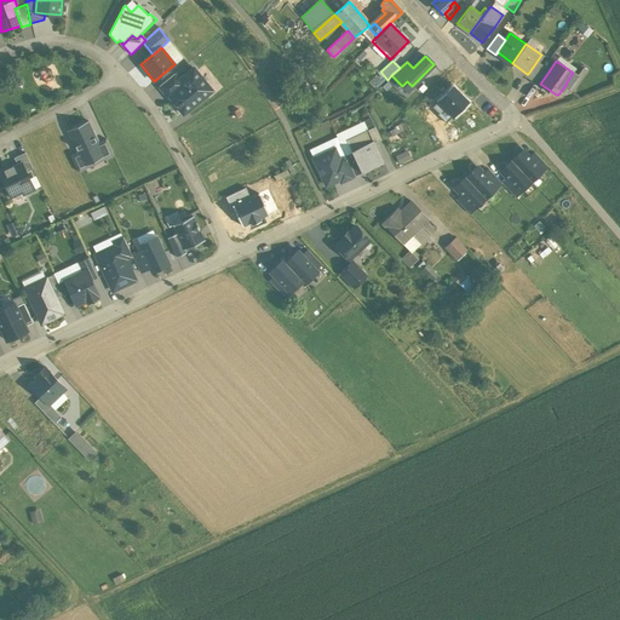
[(537,62),(528,74),(527,74),(526,76),(533,81),(534,80),(543,67),(537,62)]
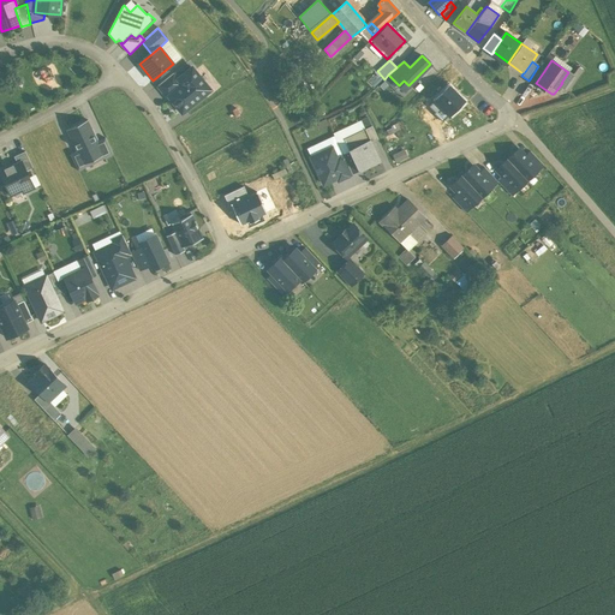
[(568,72),(561,83),(562,83),(569,88),(581,71),(573,65),(568,72)]
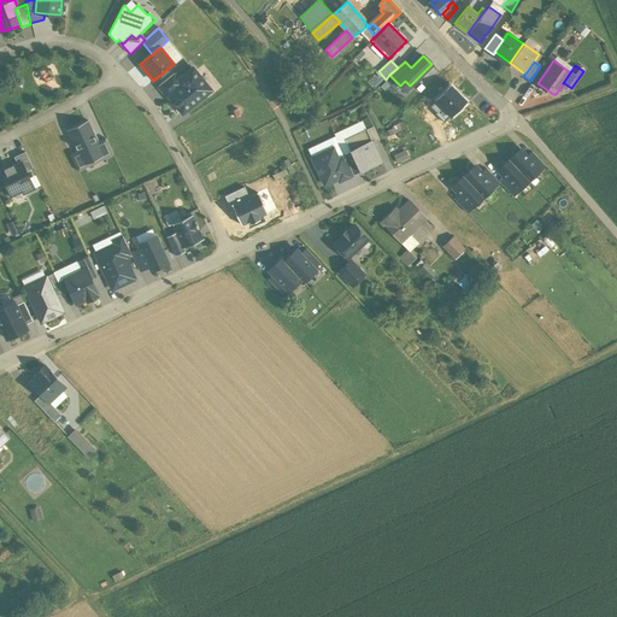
[(540,66),(532,80),(538,83),(546,71),(540,66)]
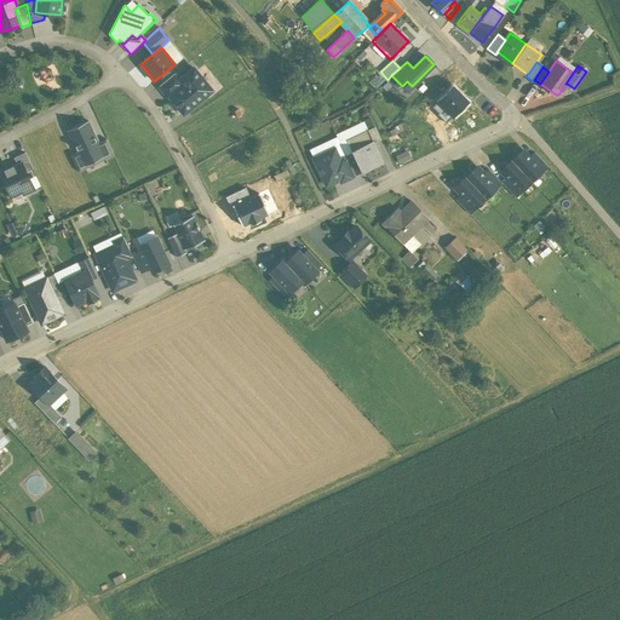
[(170,97),(184,114),(212,91),(194,69),(179,80),(184,85),(170,97)]
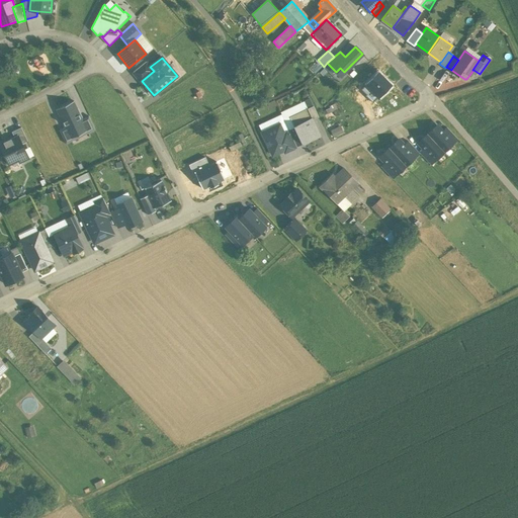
[(147,62),(133,73),(141,82),(142,81),(154,71),(150,67),(147,62)]
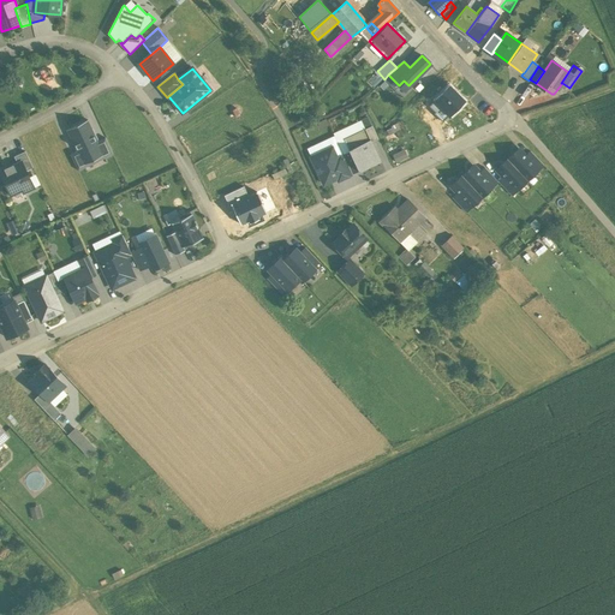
[(464,100),(448,85),(434,100),(451,115),(464,100)]
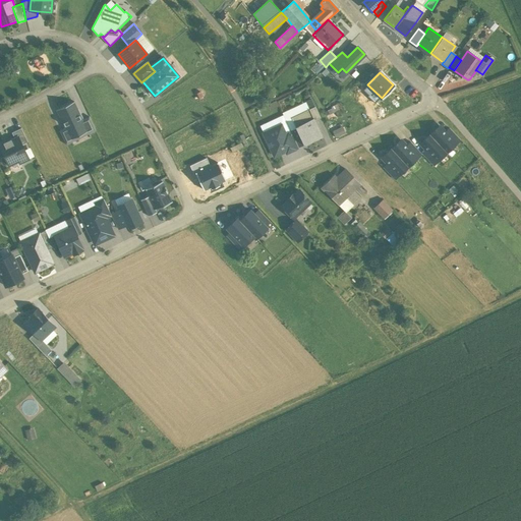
[(74,102),(56,110),(65,131),(69,140),(89,131),(82,120),(74,102)]
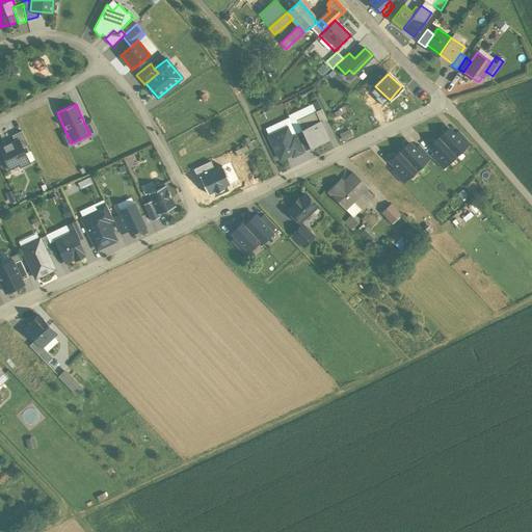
[(321,109),(315,111),(320,123),(321,123),(326,121),(321,109)]
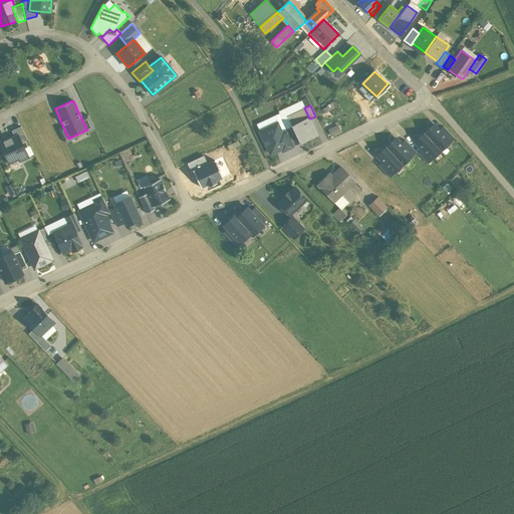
[(304,107),(287,116),(292,126),(300,144),(318,135),(310,118),(309,118),(304,107)]
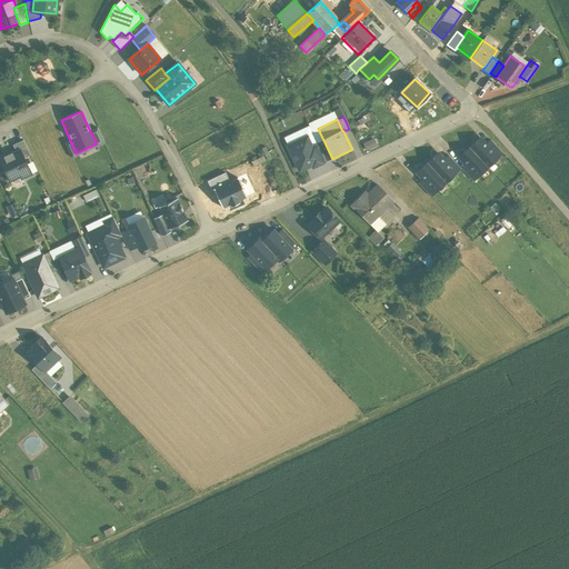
[(98,128),(90,131),(97,143),(98,146),(105,143),(98,128)]
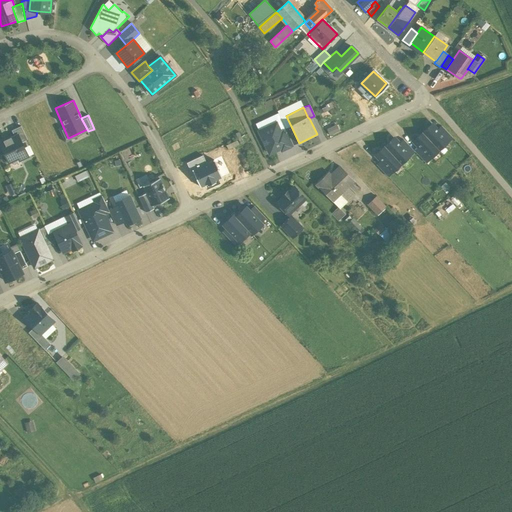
[(269,156),(293,145),(285,129),(282,131),(277,122),(258,131),(269,156)]
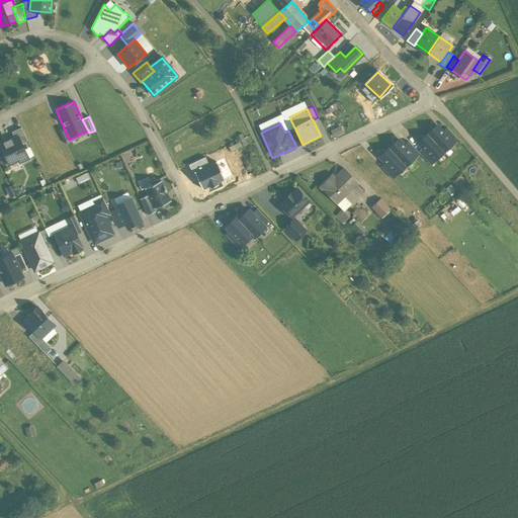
[(442,132),(437,125),(428,135),(444,152),(452,144),(442,133),(442,132)]
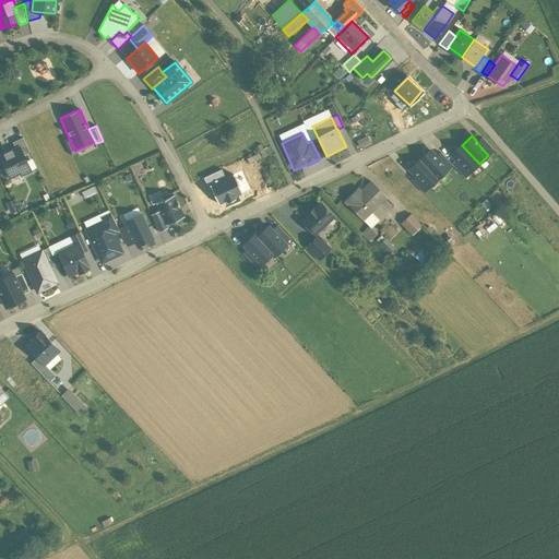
[(30,153),(23,138),(13,143),(16,149),(20,147),(23,155),(30,153)]
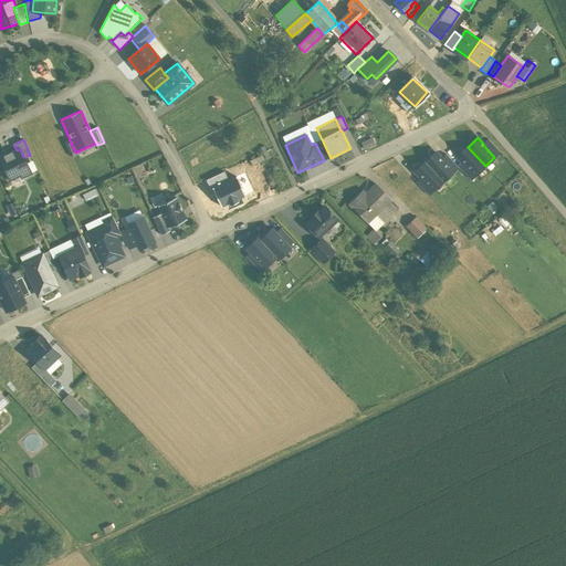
[(322,139),(315,143),(324,160),(329,158),(331,158),(322,139)]
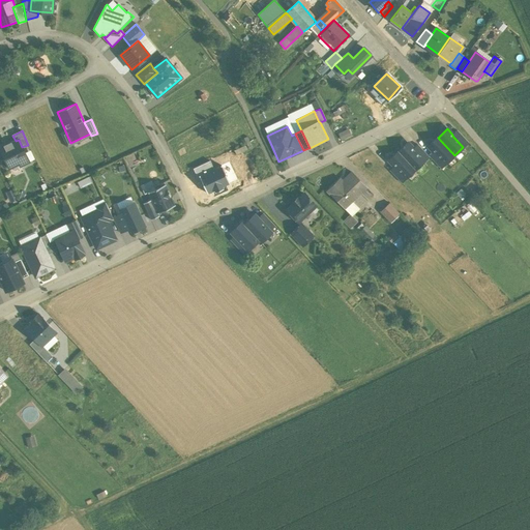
[(468,142),(458,130),(452,135),(452,136),(463,147),(468,142)]
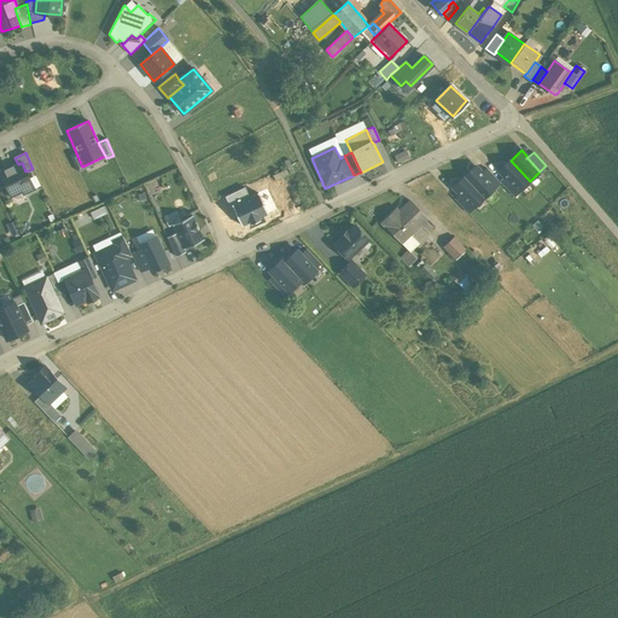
[(82,167),(77,156),(71,158),(79,173),(85,169),(82,167)]
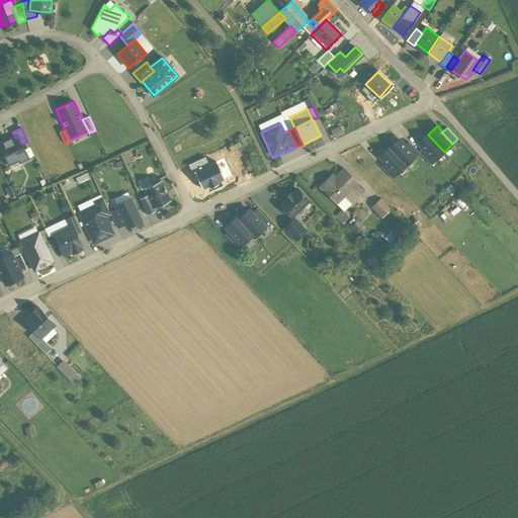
[(444,152),(428,135),(418,143),(424,149),(435,160),(444,152)]
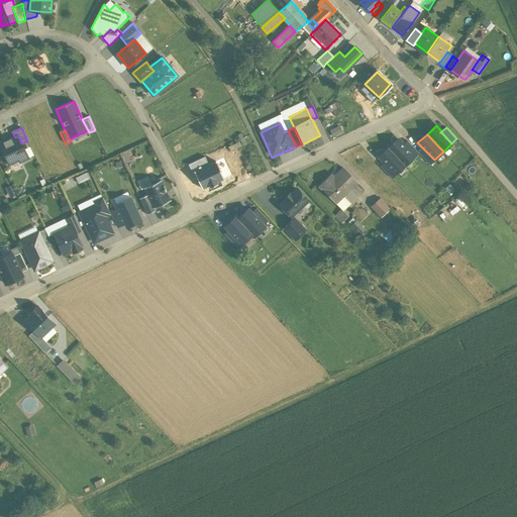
[(21,143),(18,136),(15,137),(0,144),(9,164),(19,160),(20,162),(28,158),(21,143)]
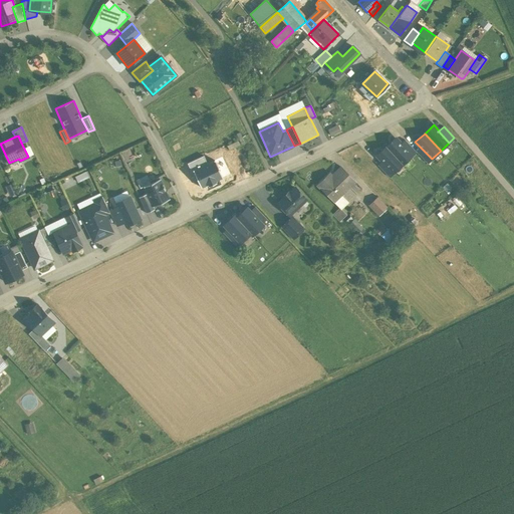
[(401,145),(396,139),(387,148),(403,165),(411,157),(401,145)]
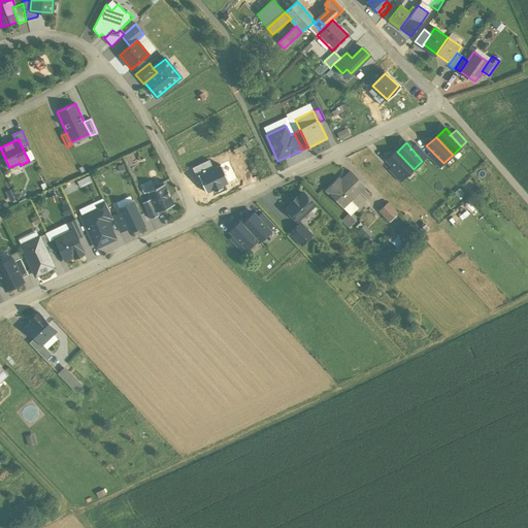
[(427,156),(417,144),(411,149),(422,161),(427,156)]
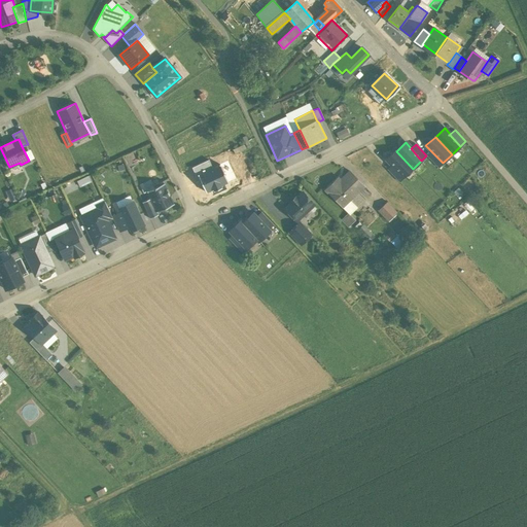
[(413,169),(396,151),(386,160),(392,166),(403,177),(413,169)]
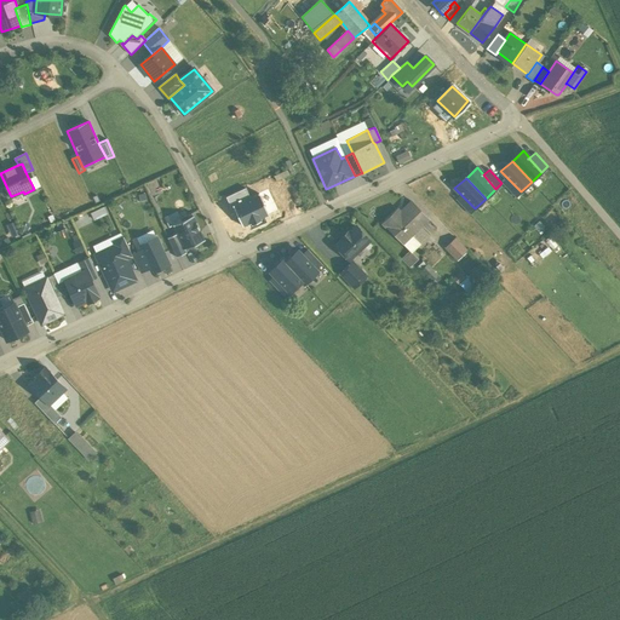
[(521,191),(507,178),(503,183),(515,197),(521,191)]
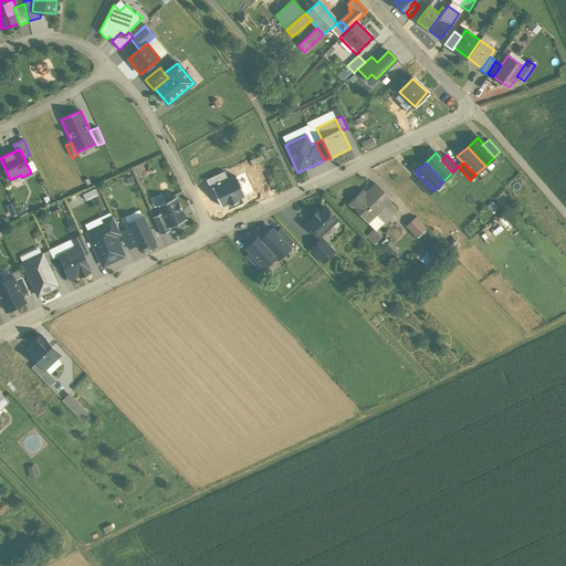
[(224,171),(207,180),(215,198),(217,198),(212,188),(228,181),(224,171)]
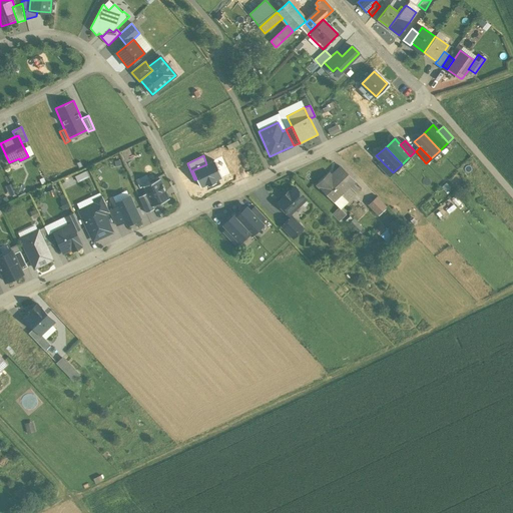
[(206,164),(192,170),(196,179),(200,187),(207,184),(208,185),(215,182),(214,181),(222,177),(214,160),(206,164)]
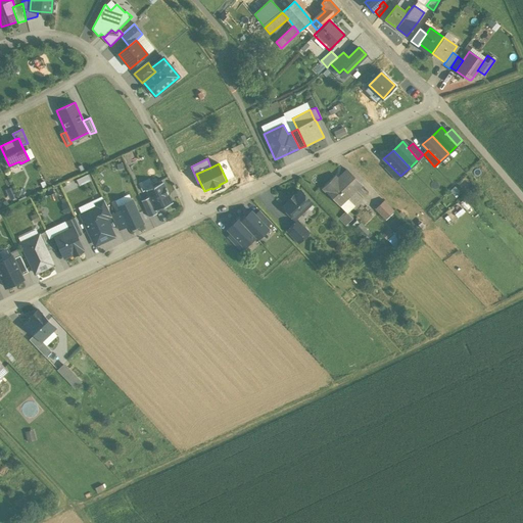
[(400,176),(389,164),(385,169),(395,180),(400,176)]
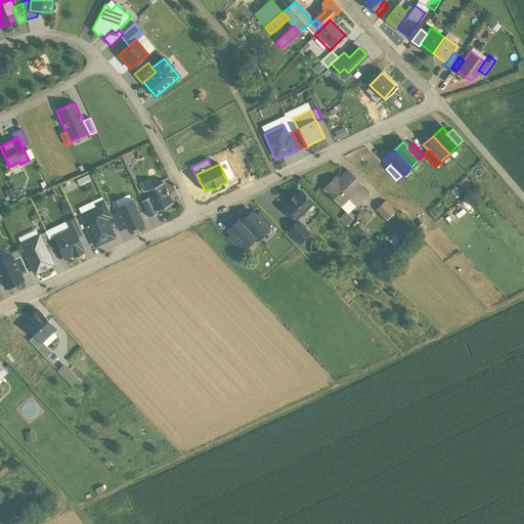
[(349,169),(338,179),(336,176),(323,187),(340,205),(362,184),(349,169)]
